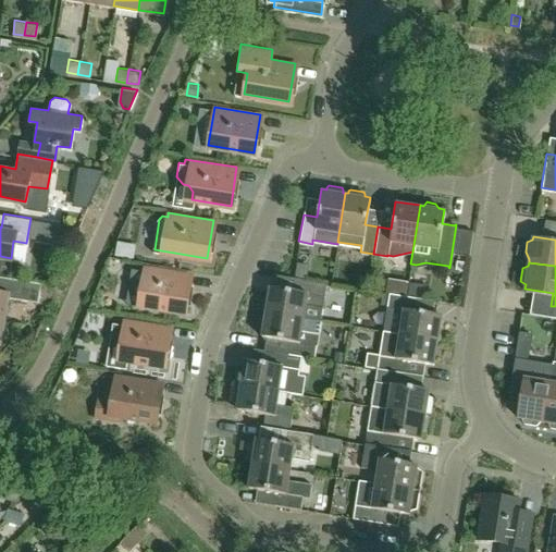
[(184,311),(190,273),(145,266),(138,304),(184,311)]
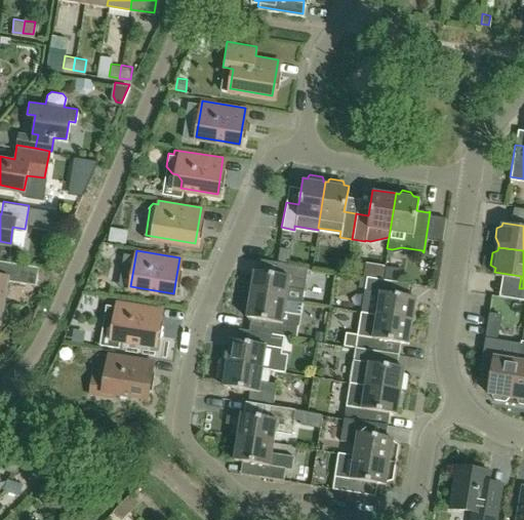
[(35,283),(38,265),(0,258),(0,317),(6,278),(35,283)]
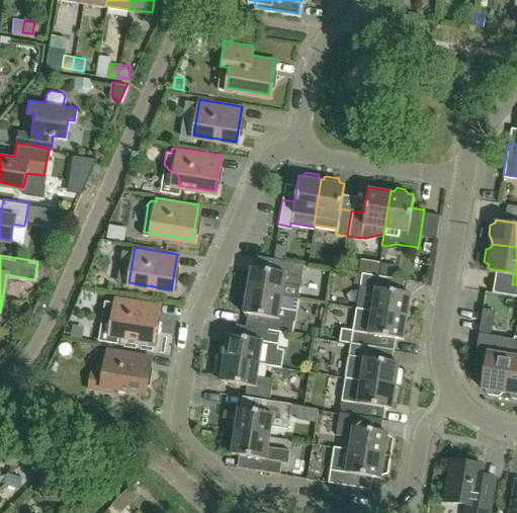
[(281,293),(283,280),(299,283),(303,261),(278,257),(276,269),(250,265),(247,287),(281,293)]
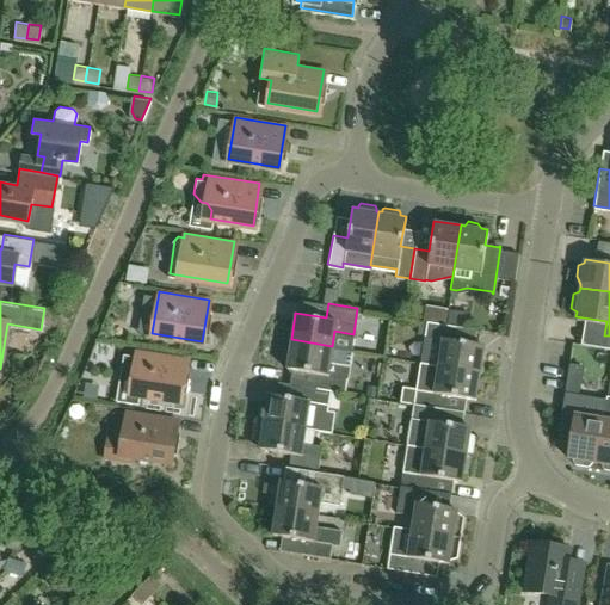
[(479,370),(484,344),(453,338),(455,323),(426,319),(424,334),(442,337),(438,363),(479,370)]
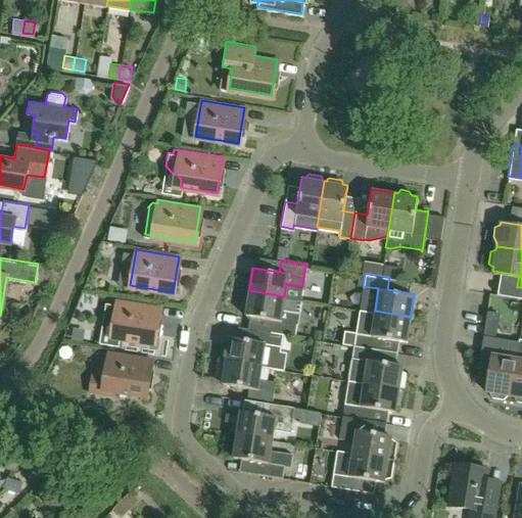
[(282,310),(284,296),(249,290),(245,314),(271,318),(269,330),(282,332),(294,334),(298,312),(282,310)]
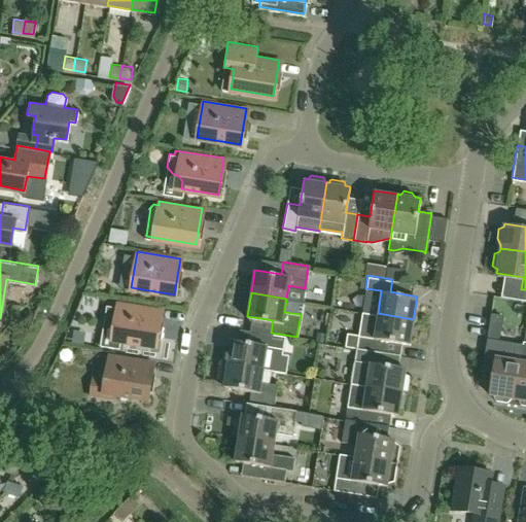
[(154,345),(161,309),(117,302),(117,306),(106,304),(104,317),(109,324),(115,325),(119,332),(118,339),(154,345)]
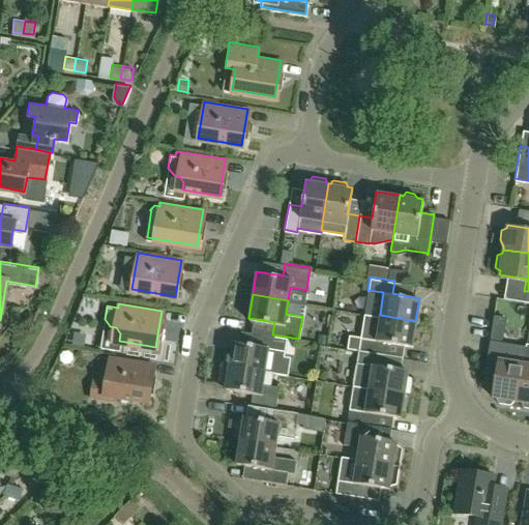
[(385,340),(412,344),(415,321),(380,315),(370,314),(365,337),(360,336),(358,348),(383,352),(385,340)]
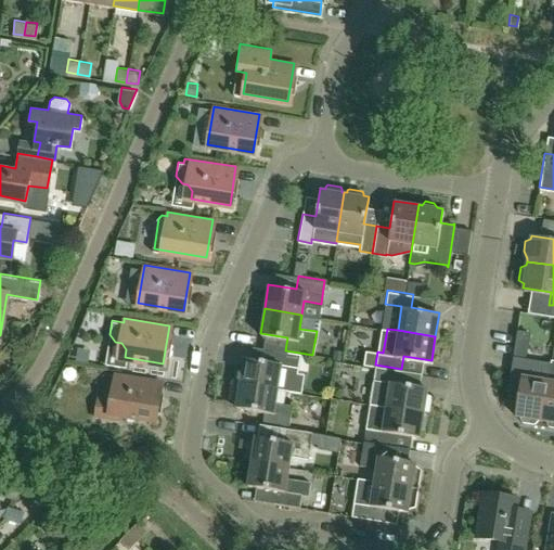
[(527,343),(529,331),(516,329),(514,341),(527,343)]
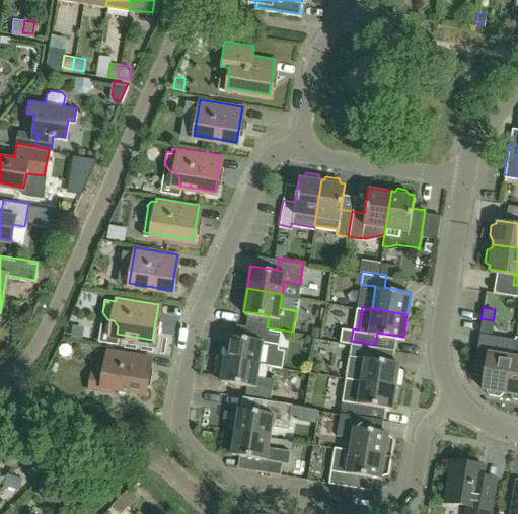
[(259,362),(261,351),(276,353),(278,342),(280,329),(267,327),(255,325),(253,338),(227,334),(227,338),(221,339),(219,355),(259,362)]
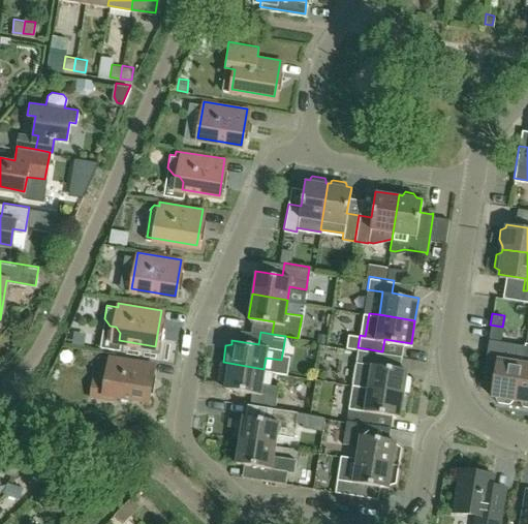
[(525,343),(488,337),(485,359),(497,361),(491,394),(494,395),(497,400),(508,402),(513,397),(516,398),(522,362),(525,343)]
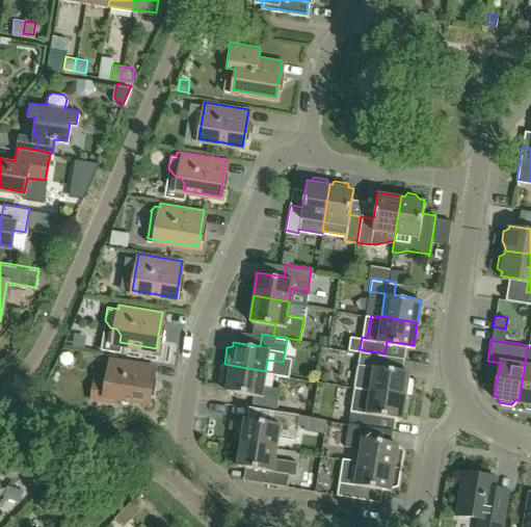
[(405,394),(409,370),(382,366),(385,353),(360,349),(353,385),(405,394)]
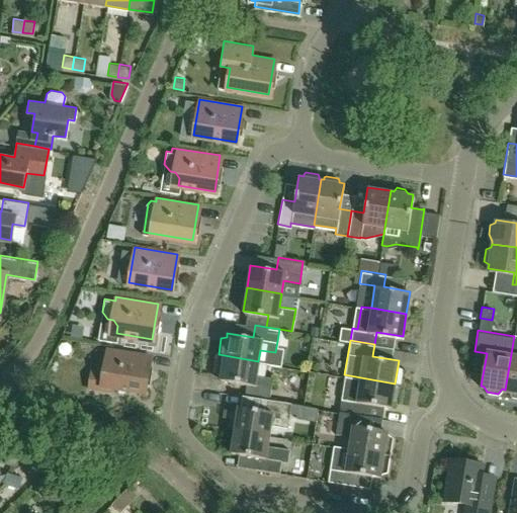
[(144,391),(150,355),(107,348),(103,371),(91,369),(88,387),(108,390),(109,385),(144,391)]
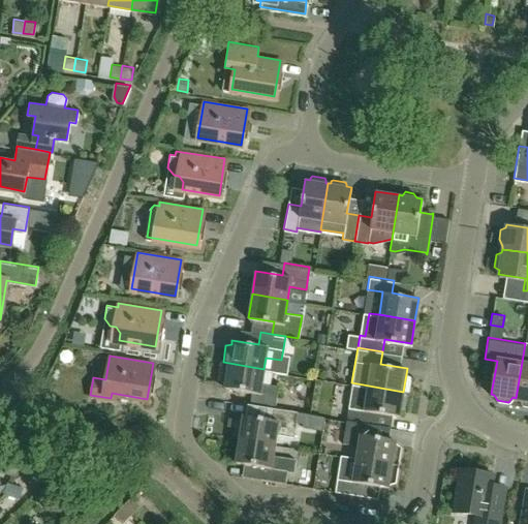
[(261,381),(264,369),(223,362),(220,379),(225,382),(224,387),(251,391),(249,403),(271,406),(274,407),(274,406),(276,394),(278,384),(261,381)]
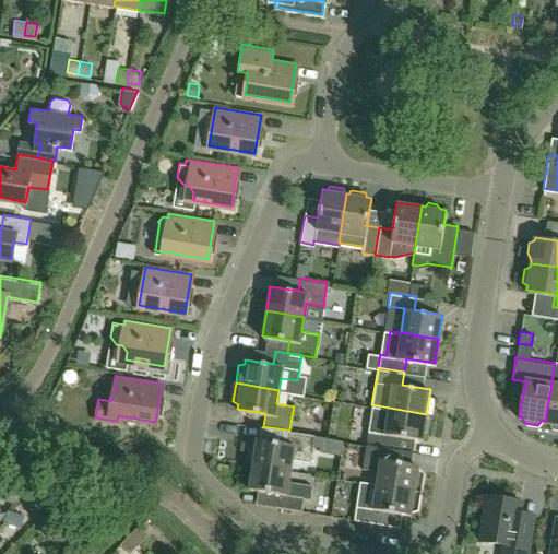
[(557,382),(551,382),(545,421),(548,421),(550,428),(557,428),(557,382)]
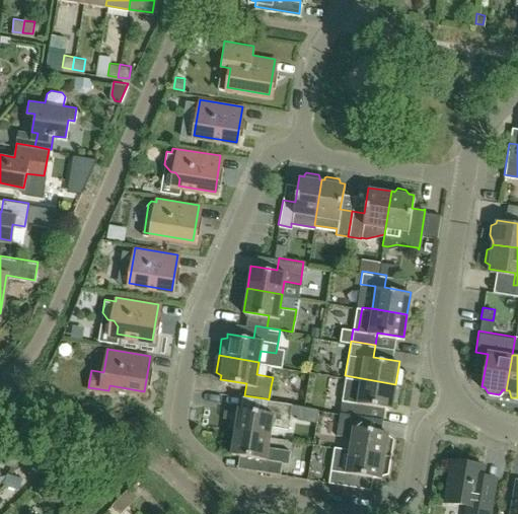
[(392,407),(395,384),(345,375),(340,411),(364,415),(366,402),(392,407)]
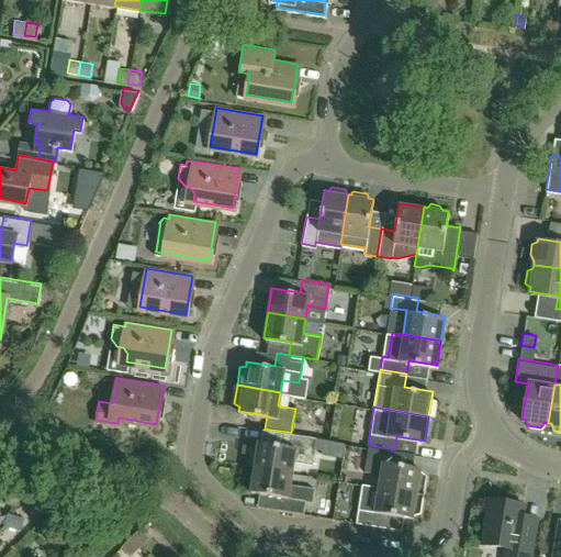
[(292,471),(293,461),(311,464),(313,449),(313,446),(315,436),(291,432),(291,433),(288,432),(285,445),(258,441),(254,465),(292,471)]
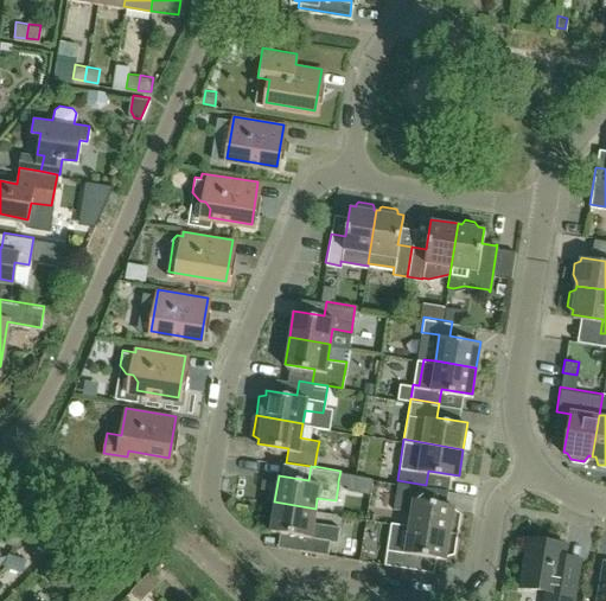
[(348,484),(350,472),(340,471),(338,481),(348,484)]
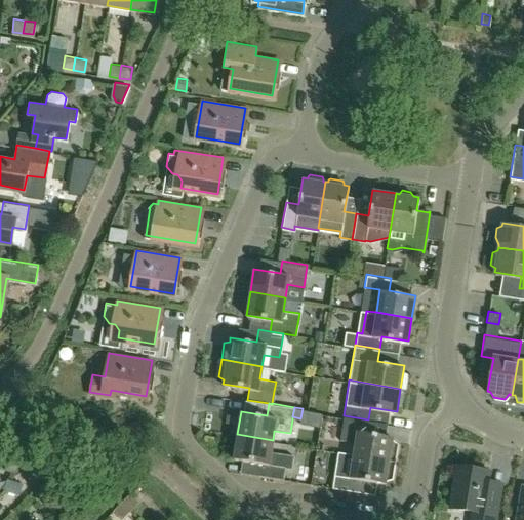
[(389,458),(393,436),(366,432),(368,420),(344,415),(339,437),(356,440),(354,453),(389,458)]
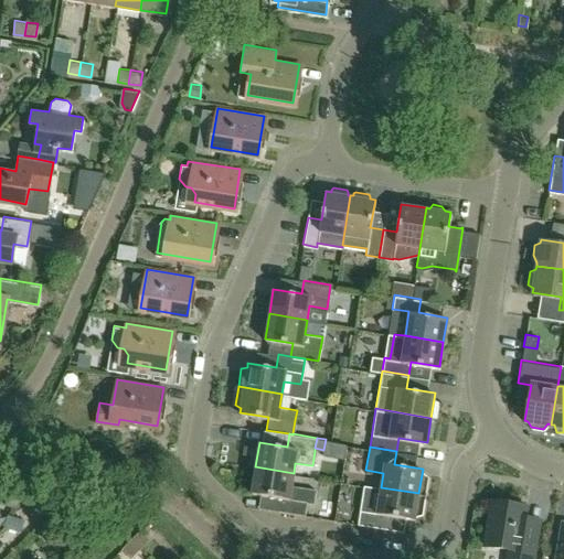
[(316,488),(291,484),(294,473),(255,466),(252,492),(279,496),(277,509),(305,514),(306,502),(314,503),(316,488)]
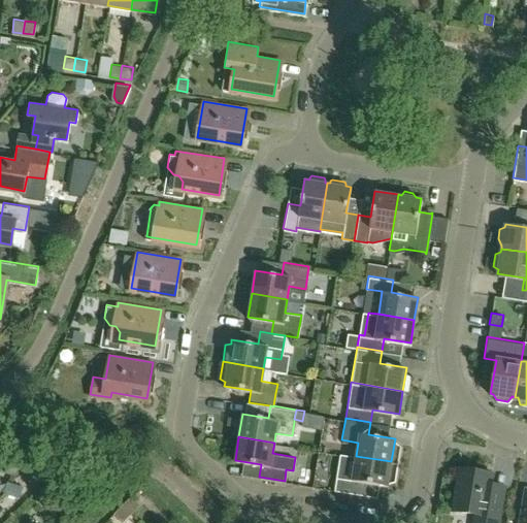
[(388,485),(391,461),(356,456),(352,479),(336,476),(334,489),(359,493),(361,481),(388,485)]
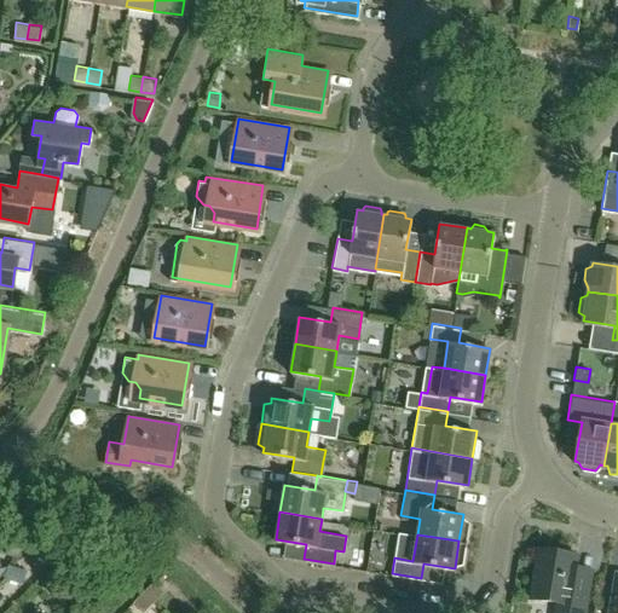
[(24,541),(10,536),(5,550),(19,555),(24,541)]
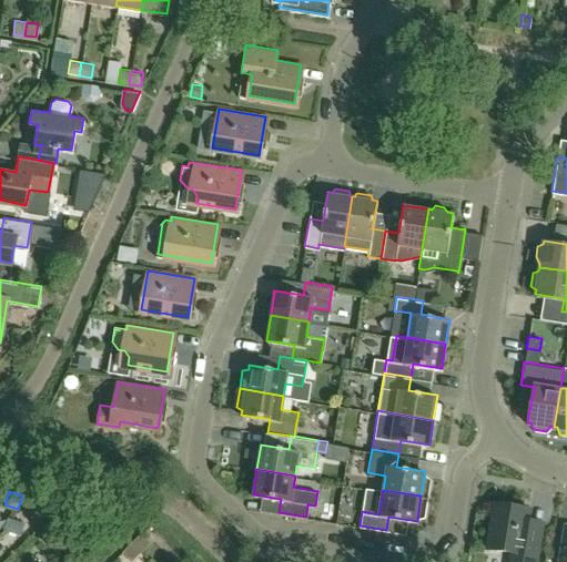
[(534,561),(538,540),(523,538),(528,508),(512,504),(510,507),(494,504),(487,545),(512,550),(508,561),(534,561)]
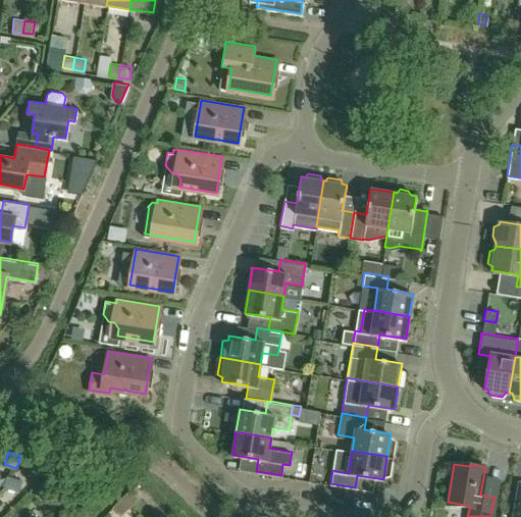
[(22,480),(8,475),(4,485),(18,489),(22,480)]
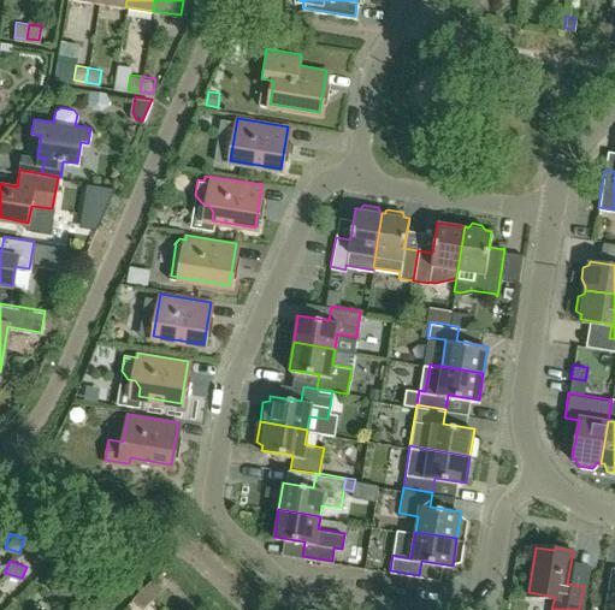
[(143,586),(153,597),(163,586),(153,576),(143,586)]
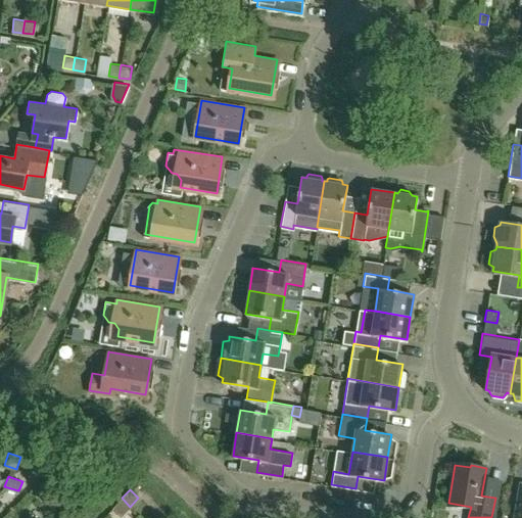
[(521,517),(521,497),(517,496),(513,517),(521,517)]
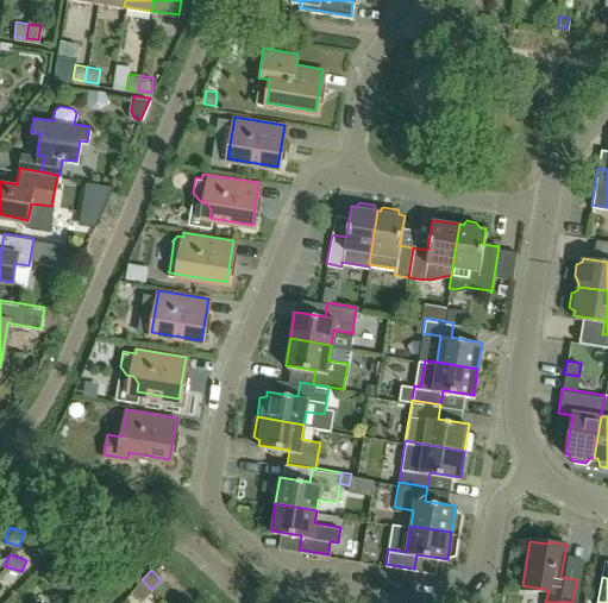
[(142,600),(151,590),(142,579),(131,590),(142,600)]
